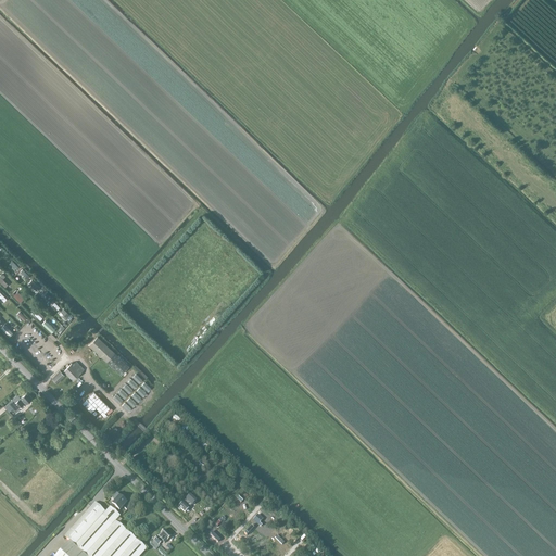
[(12,261),(9,264),(15,269),(19,267),(12,261)]
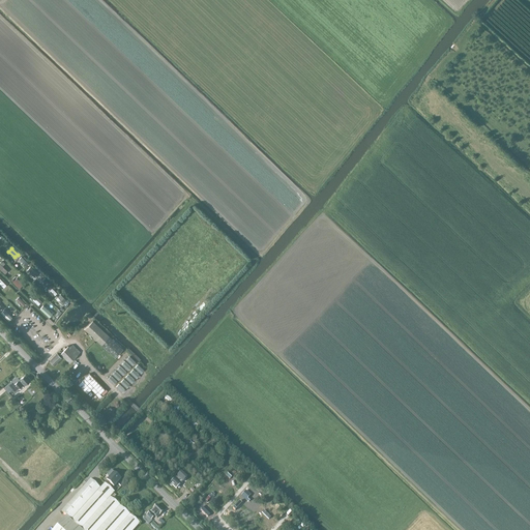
[(17,261),(22,266),(27,261),(21,256),(17,261)]
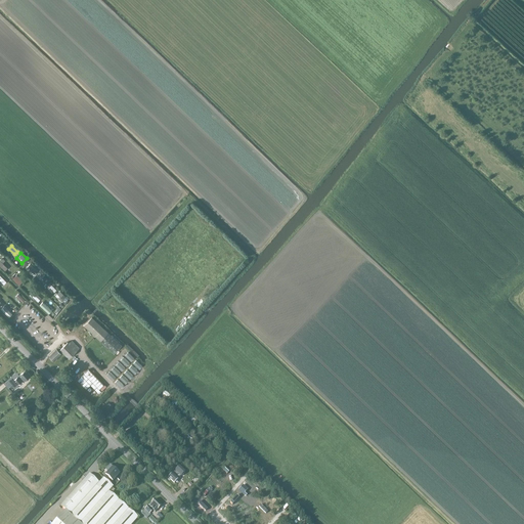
[(39,276),(44,284),(47,280),(42,274),(39,276)]
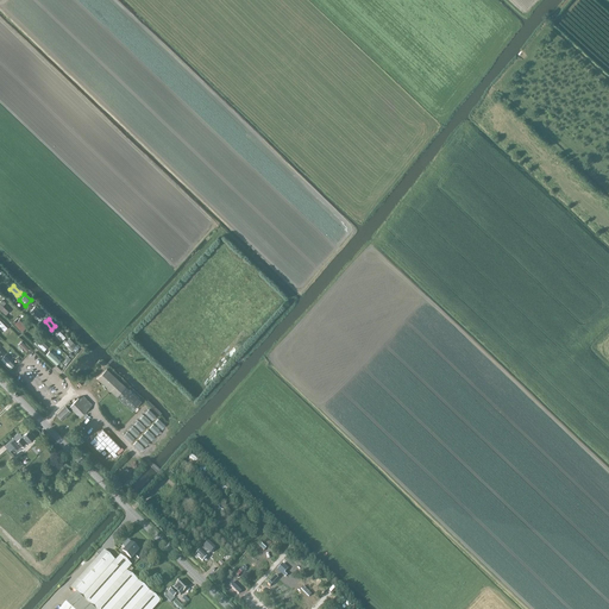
[(23,332),(25,328),(17,321),(14,324),(23,332)]
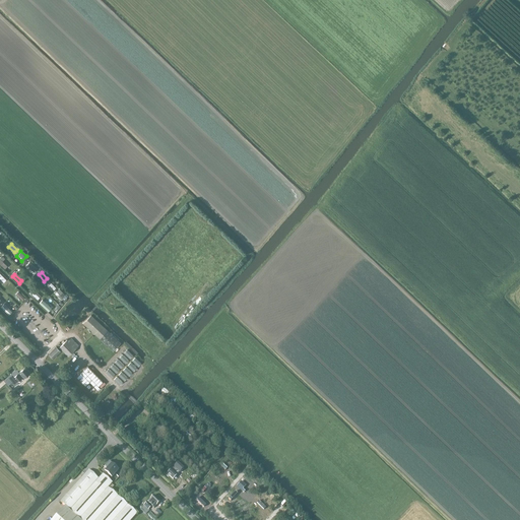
[(51,281),(47,286),(52,290),(56,286),(51,281)]
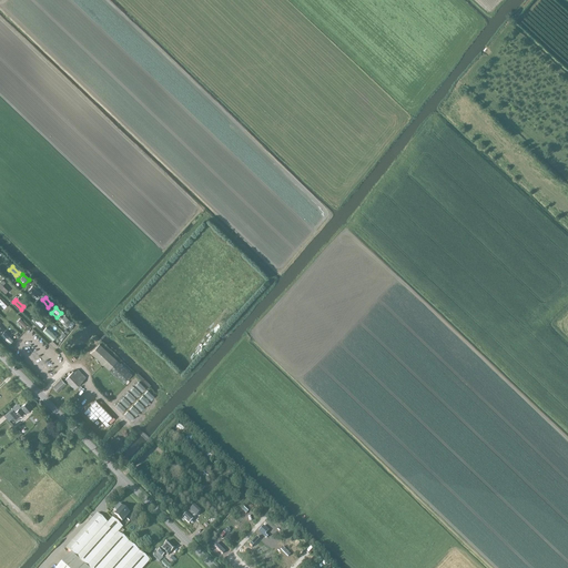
[(66,314),(61,318),(67,325),(72,321),(66,314)]
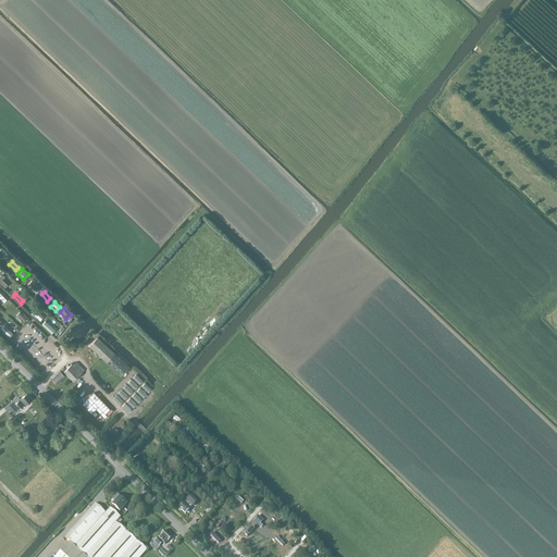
[(22,320),(25,317),(17,309),(14,312),(22,320)]
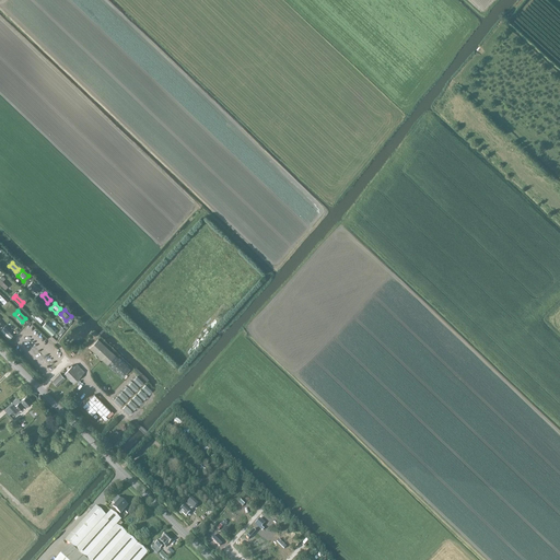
[(36,313),(33,316),(41,323),(43,319),(36,313)]
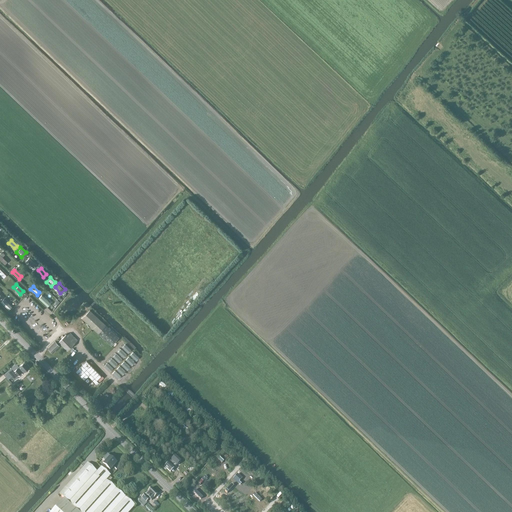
[(47,307),(51,303),(42,294),(38,298),(47,307)]
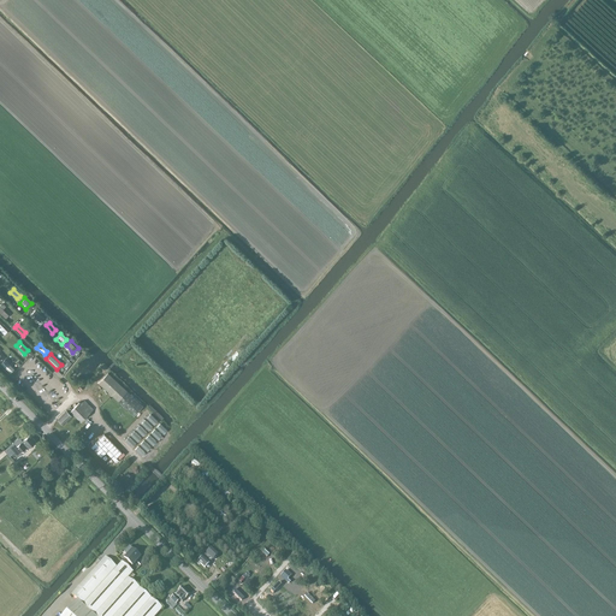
[(6,357),(0,363),(10,372),(16,367),(6,357)]
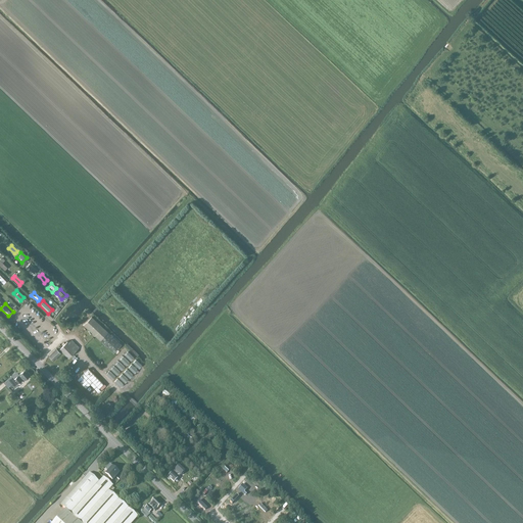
[(122,344),(92,317),(84,326),(113,352),(122,344)]
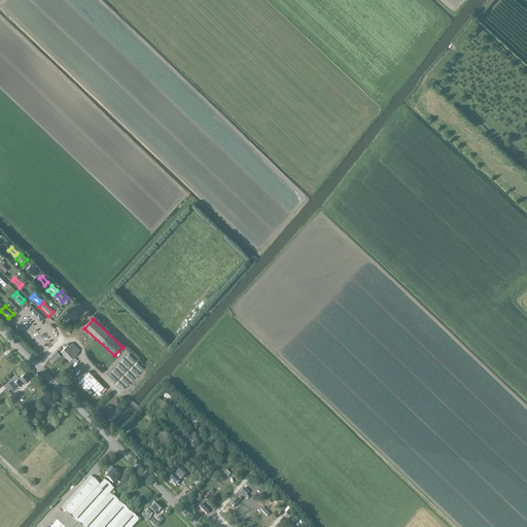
[(74,335),(71,330),(70,329),(64,335),(68,340),(74,335)]
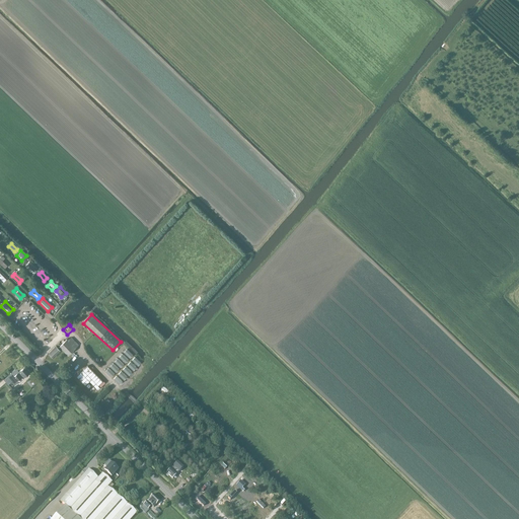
[(49,353),(50,354),(53,358),(61,351),(62,349),(68,355),(78,345),(71,338),(68,341),(67,339),(61,345),(60,344),(61,343),(60,342),(49,353)]
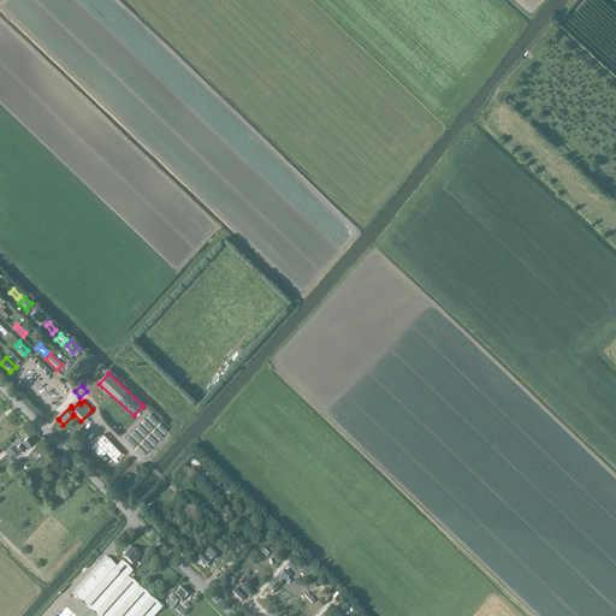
[(158,420),(148,410),(143,416),(154,425),(158,420)]
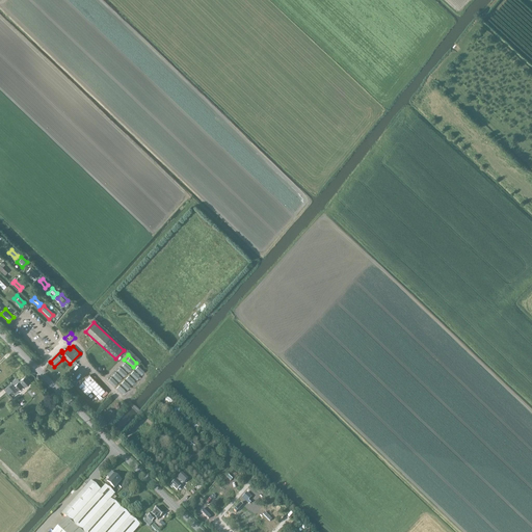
[(133,367),(124,360),(120,364),(129,371),(133,367)]
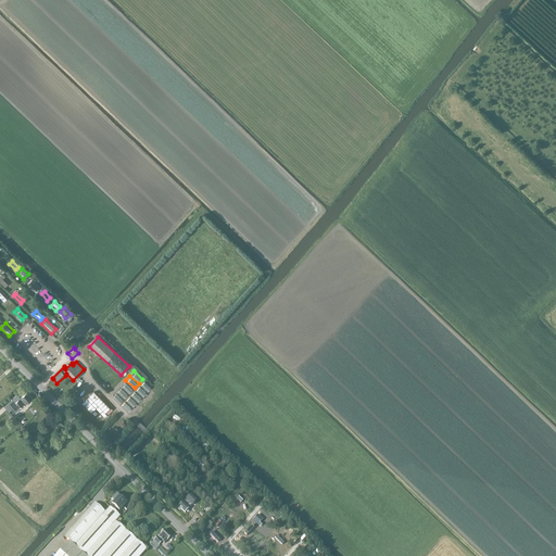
[(151,387),(142,379),(139,383),(148,391),(151,387)]
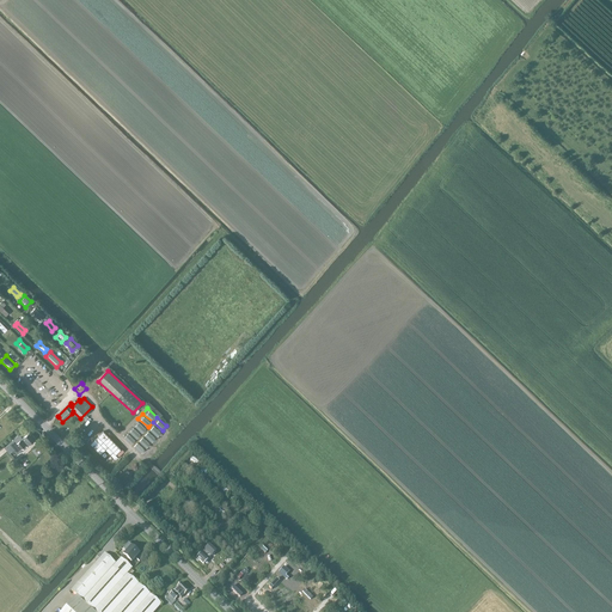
[(148,427),(138,418),(134,423),(144,432),(148,427)]
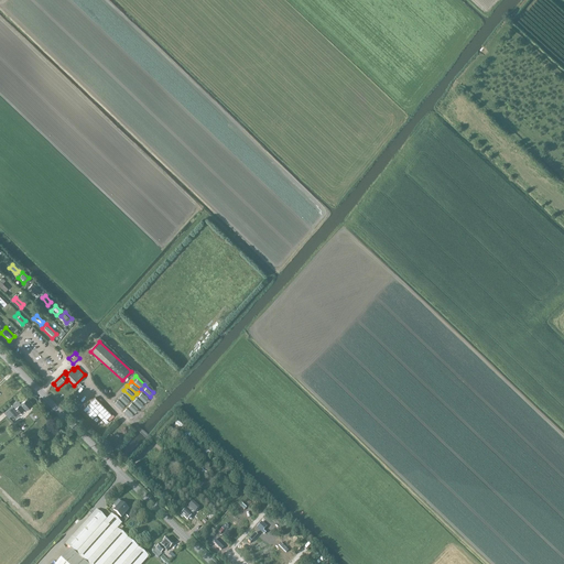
[(150,397),(141,389),(137,393),(145,401),(150,397)]
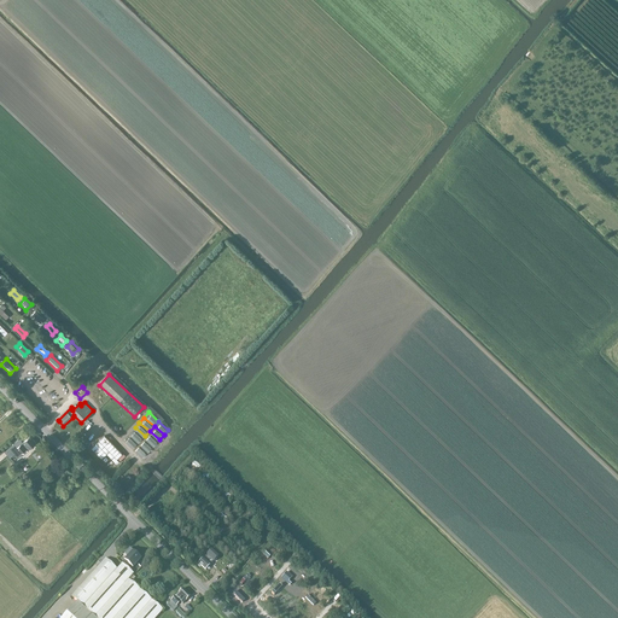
[(130,432),(140,442),(145,436),(135,427),(130,432)]
